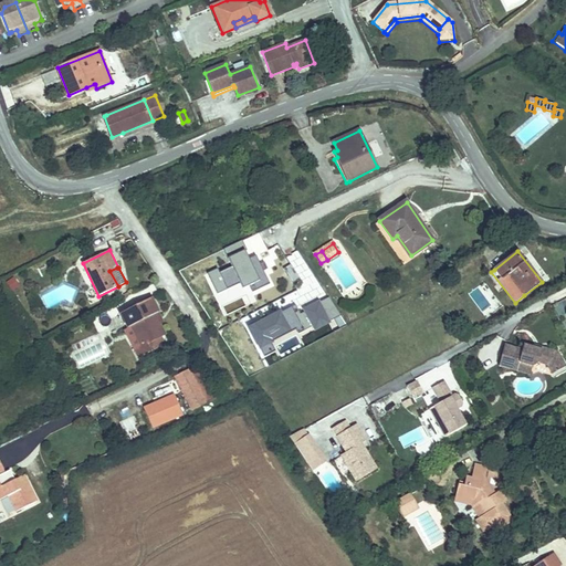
[(14,278),(7,281),(11,291),(19,287),(14,278)]
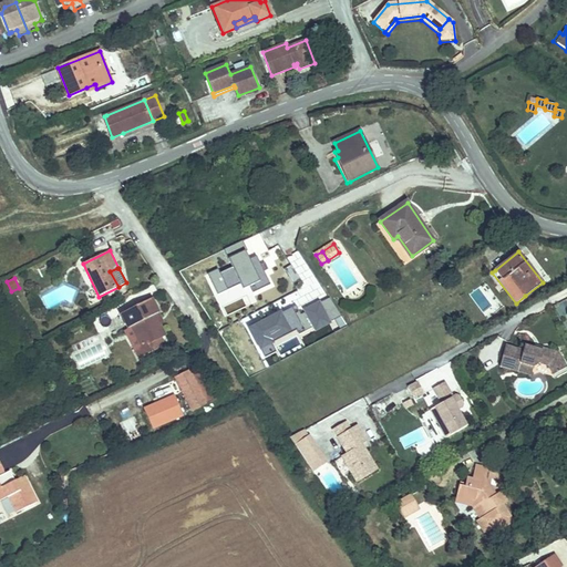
[(166,336),(160,325),(155,316),(157,313),(158,313),(152,300),(151,299),(121,315),(127,329),(132,327),(143,348),(161,339),(166,336)]
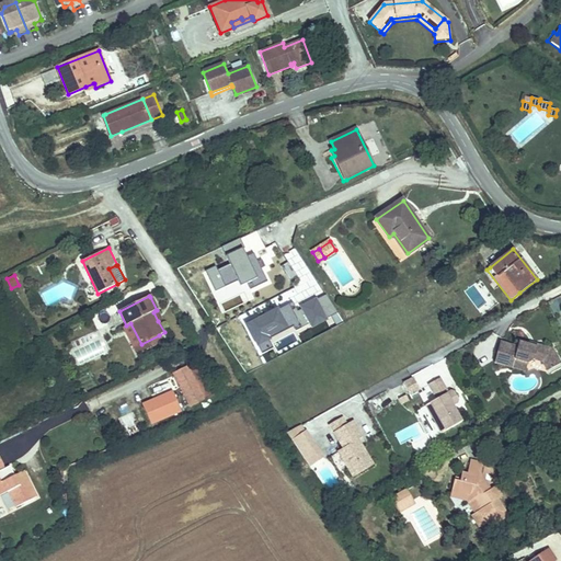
[(138,355),(162,343),(159,335),(141,344),(134,348),(138,355)]
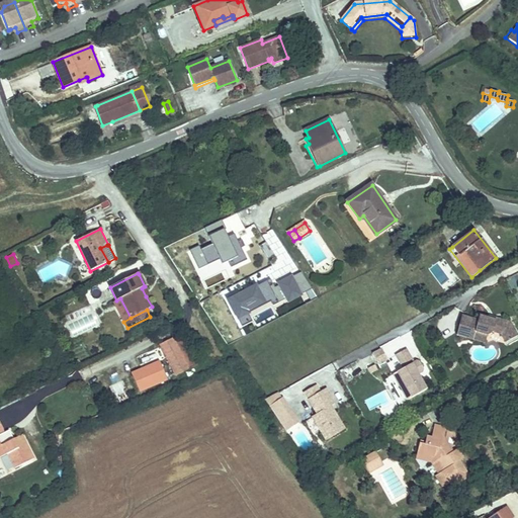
[(517,334),(512,324),(498,320),(497,323),(481,318),(480,322),(463,318),(458,336),(476,341),(478,333),(489,337),(495,333),(504,336),(508,344),(517,337),(517,334)]
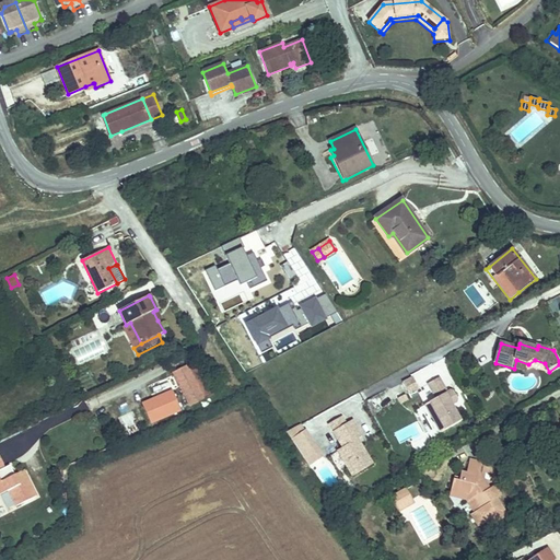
[(528,364),(516,360),(514,369),(526,372),(528,364)]
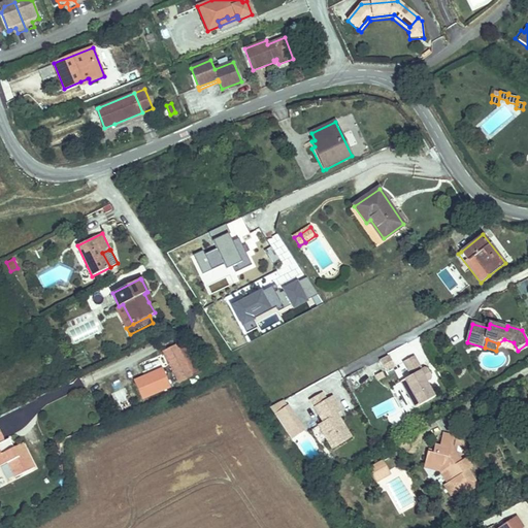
[(200,373),(184,341),(176,344),(193,376),(200,373)]
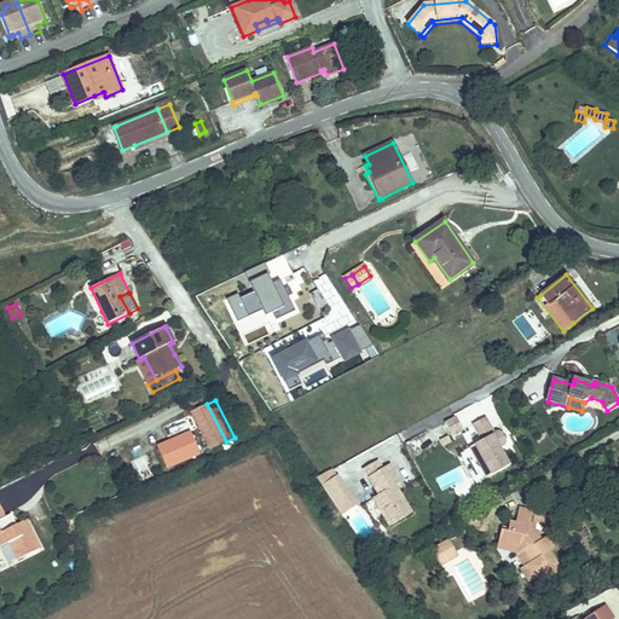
[(226,441),(207,404),(191,412),(209,450),(226,441)]
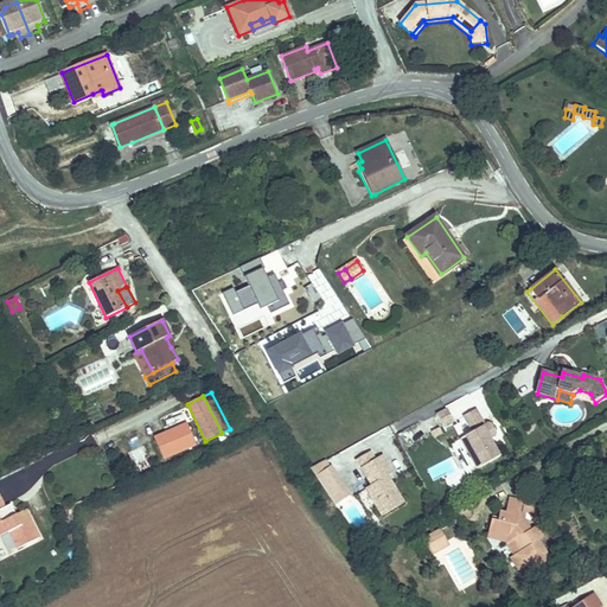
[(440,425),(451,420),(446,409),(435,414),(440,425)]
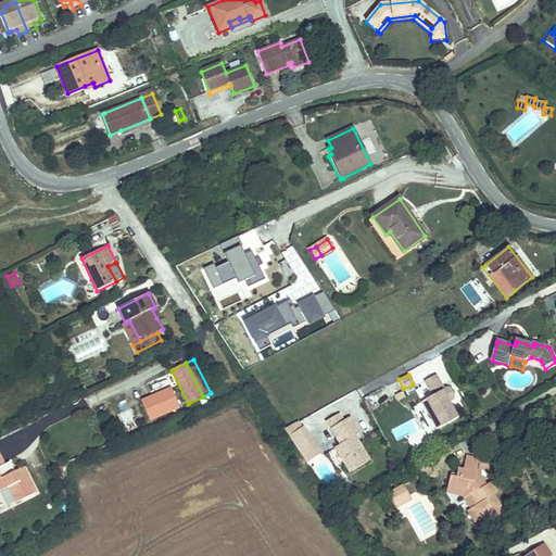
[(456,396),(453,391),(450,389),(446,391),(438,377),(428,383),(436,397),(429,402),(445,429),(460,419),(451,403),(455,401),(456,396)]
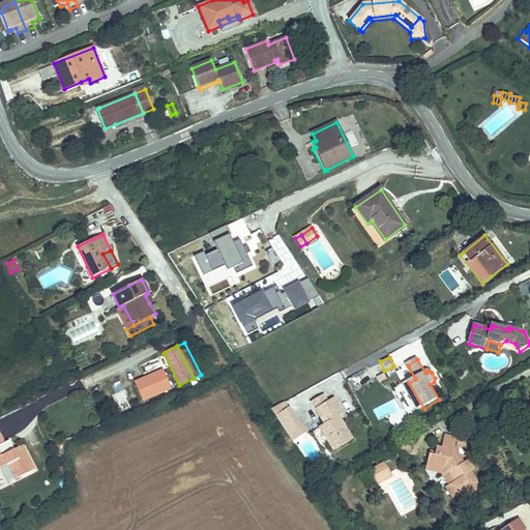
[(133,382),(142,403),(172,389),(163,369),(133,382)]
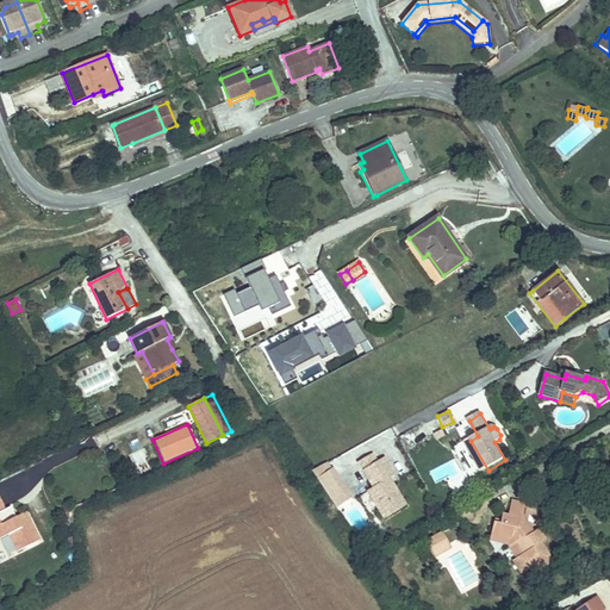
[(137,439),(126,442),(130,450),(141,447),(137,439)]
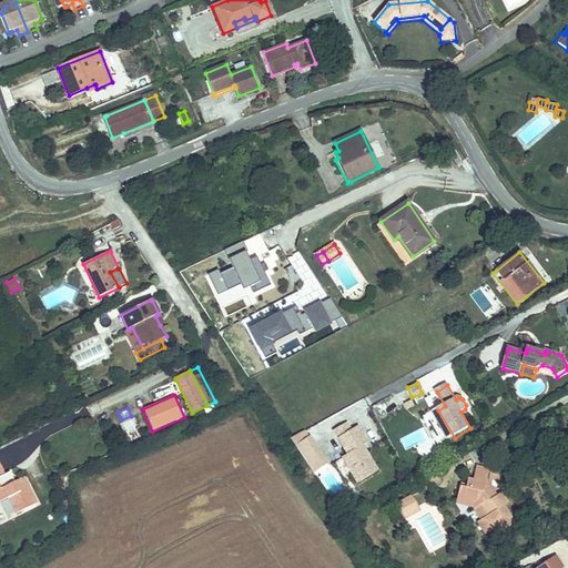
[(455,438),(438,411),(434,413),(450,440),(455,438)]
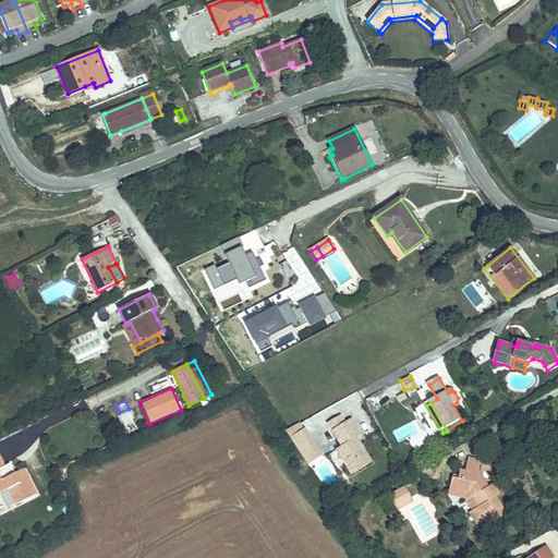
[(361,436),(352,420),(346,423),(341,415),(328,423),(341,447),(336,450),(346,468),(350,476),(371,464),(366,456),(362,458),(352,441),(356,439),(361,436)]
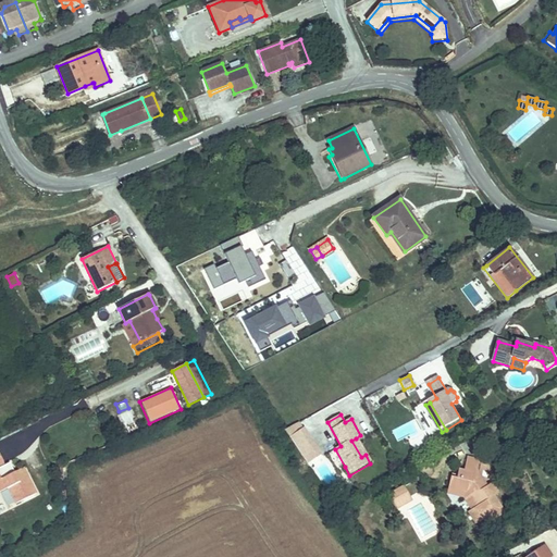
[(304,429),(299,422),(286,429),(285,430),(286,431),(291,437),(304,429)]
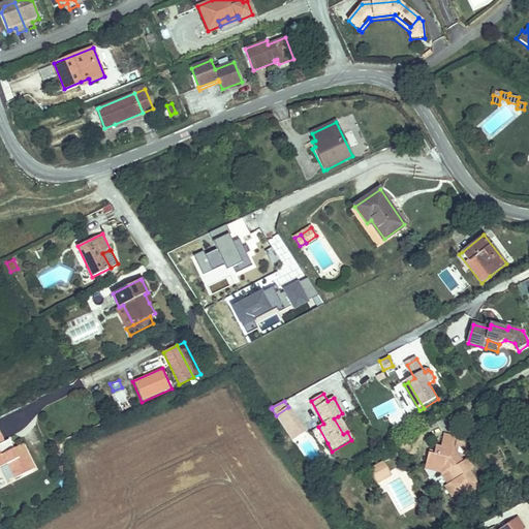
[(304,429),(288,407),(276,415),(291,438),(304,429)]
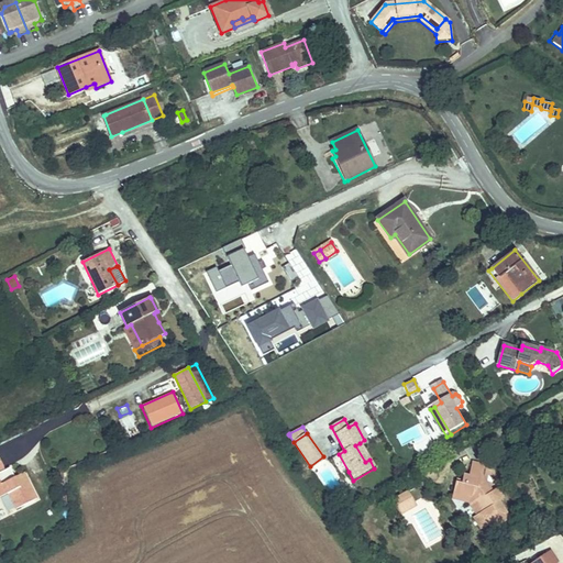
[(370,460),(360,443),(355,445),(365,462),(370,460)]
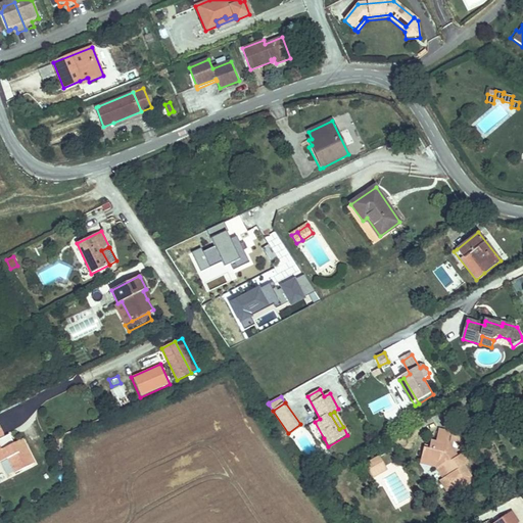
[(34,463),(25,444),(24,445),(15,448),(13,444),(9,435),(4,438),(0,430),(0,462),(8,458),(15,473),(34,463)]
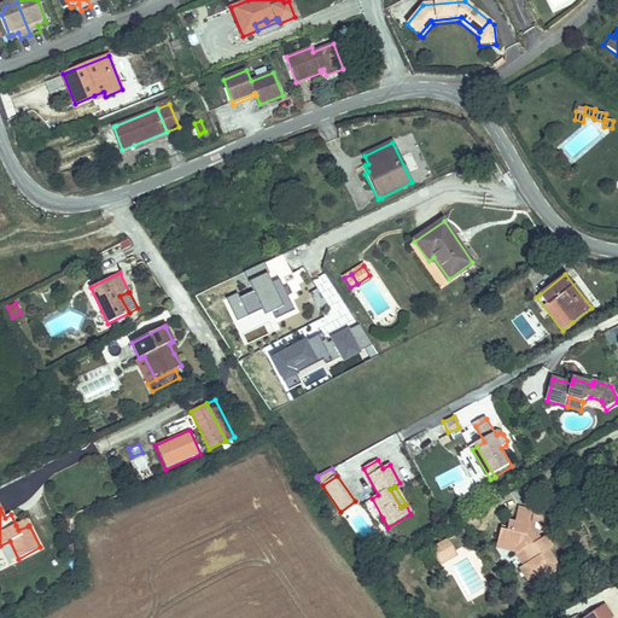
[(554,548),(547,537),(538,542),(537,540),(534,538),(535,532),(528,531),(532,512),(518,508),(514,524),(508,522),(506,531),(501,530),(496,547),(516,552),(524,566),(519,570),(528,582),(538,576),(540,579),(548,573),(549,577),(560,570),(549,552),(554,548)]
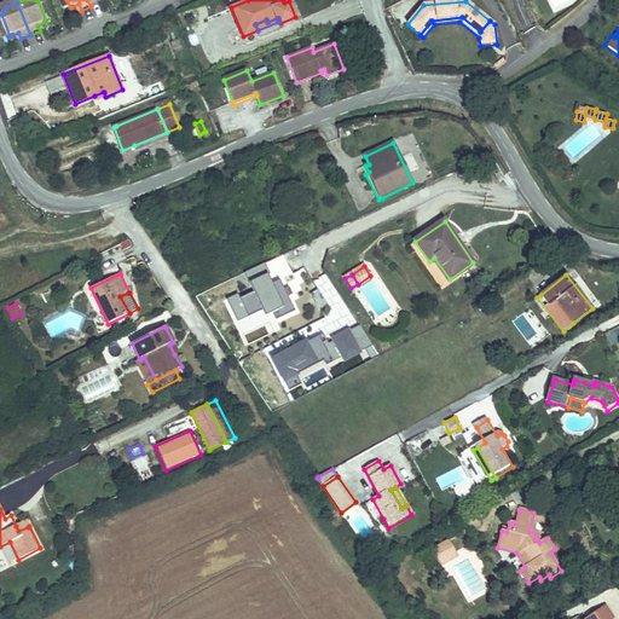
[(29,526),(27,521),(16,526),(18,531),(28,527),(29,526)]
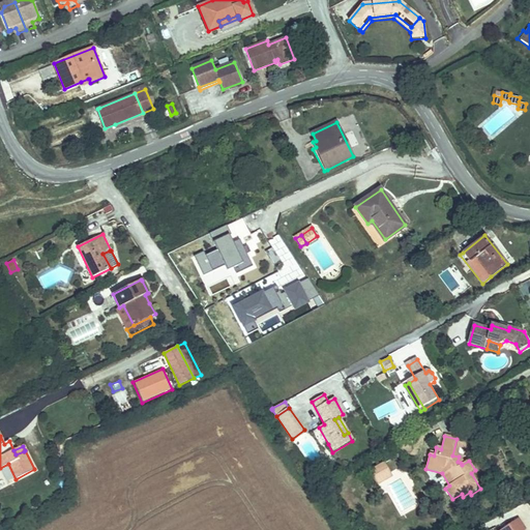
[(386,463),(378,467),(383,477),(391,473),(386,463)]
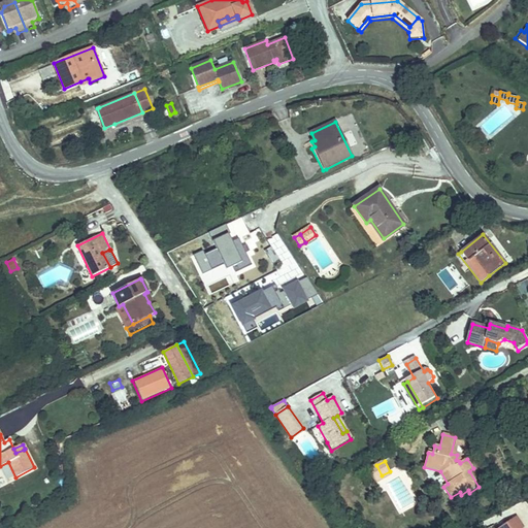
[(376,465),(369,469),(375,480),(382,475),(376,465)]
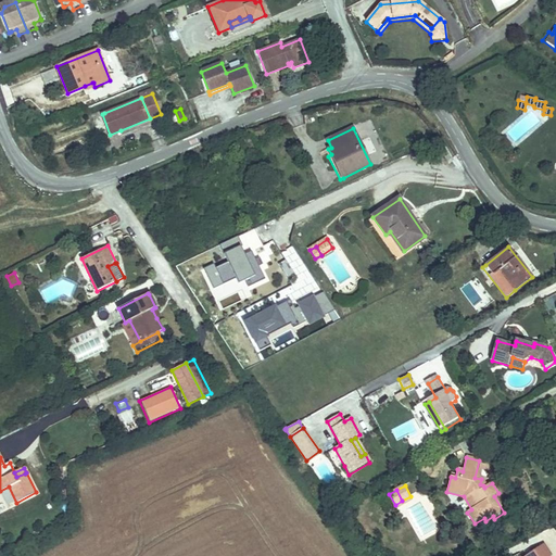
[(546,555),(547,555),(550,554),(541,543),(521,555),(546,555)]
